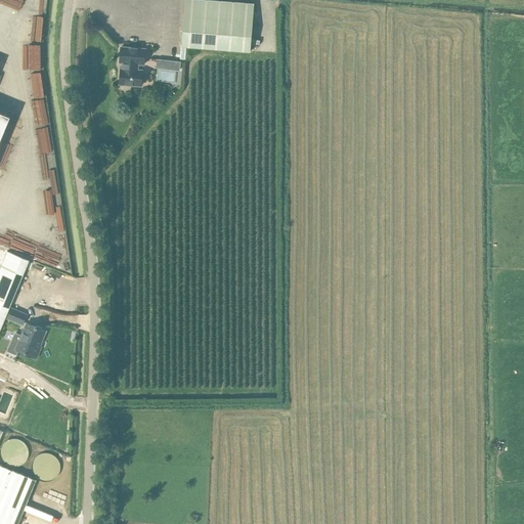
[(211,0),(184,0),(181,46),(250,51),(254,3),(211,0)]
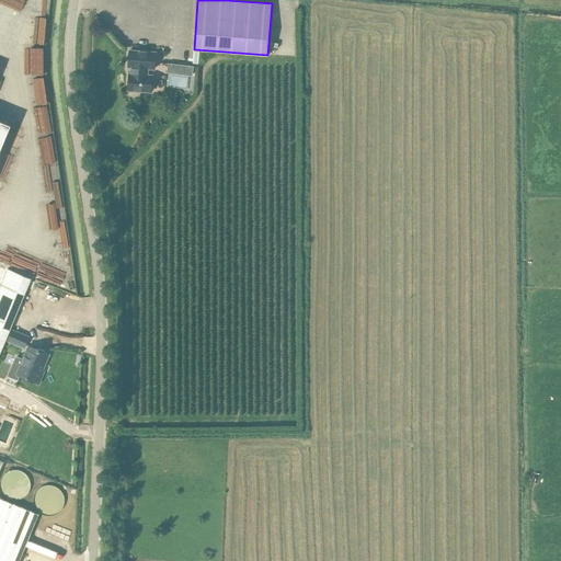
[(128,73),(127,90),(151,92),(152,75),(148,75),(148,68),(155,69),(156,52),(129,49),(128,67),(130,67),(129,73),(128,73)]
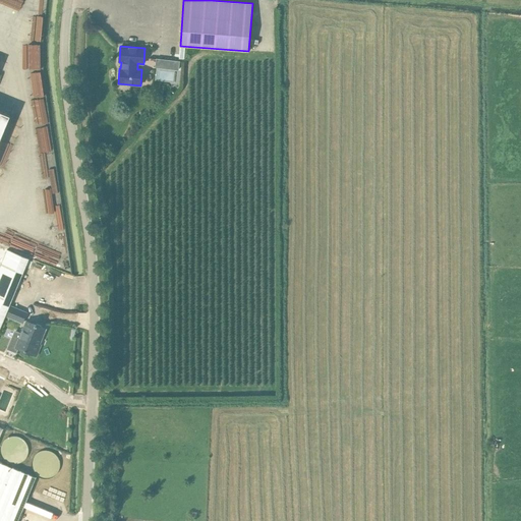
[(180,61),(171,60),(170,69),(179,70),(180,61)]
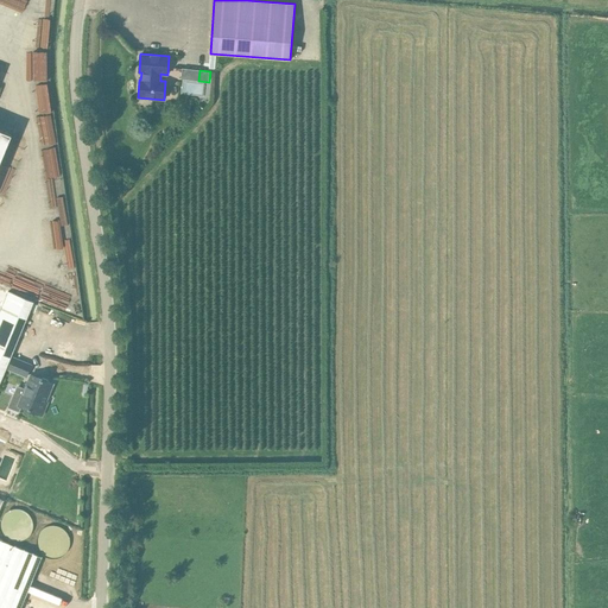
[(0,159),(11,135),(0,130),(0,159)]
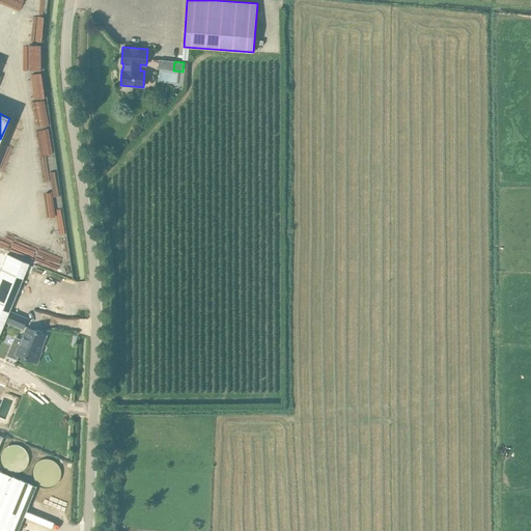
[(45,129),(51,128),(49,115),(43,116),(45,129)]
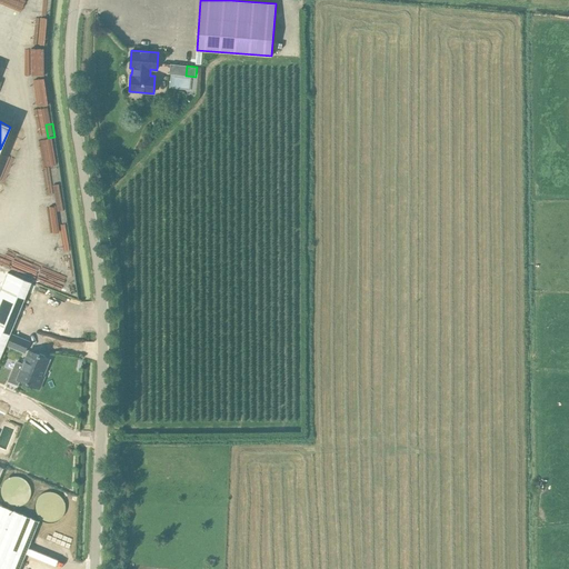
[(0,358),(32,282),(7,272),(0,289),(0,358)]
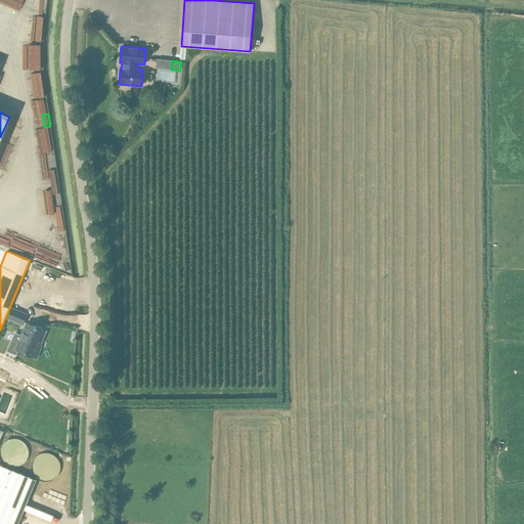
[(50,274),(47,280),(50,281),(49,287),(62,291),(67,279),(50,274)]
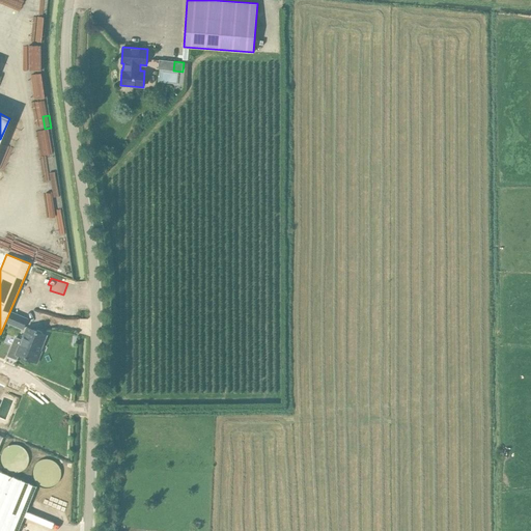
[(11,311),(6,323),(23,330),(28,318),(11,311)]
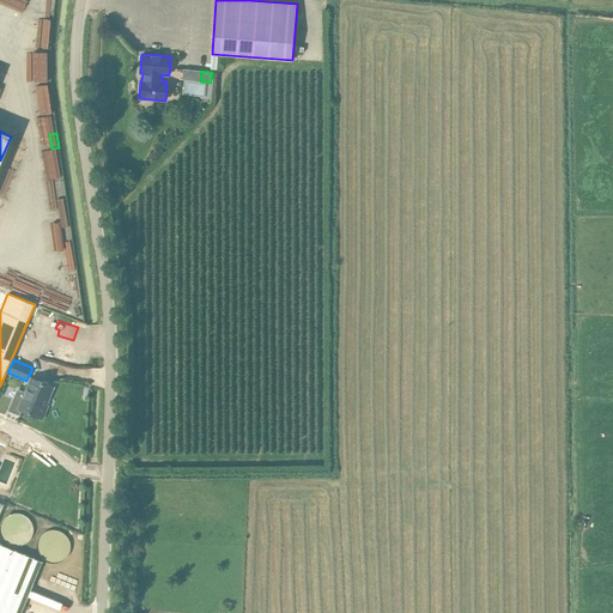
[(31,377),(18,408),(41,418),(54,387),(31,377)]
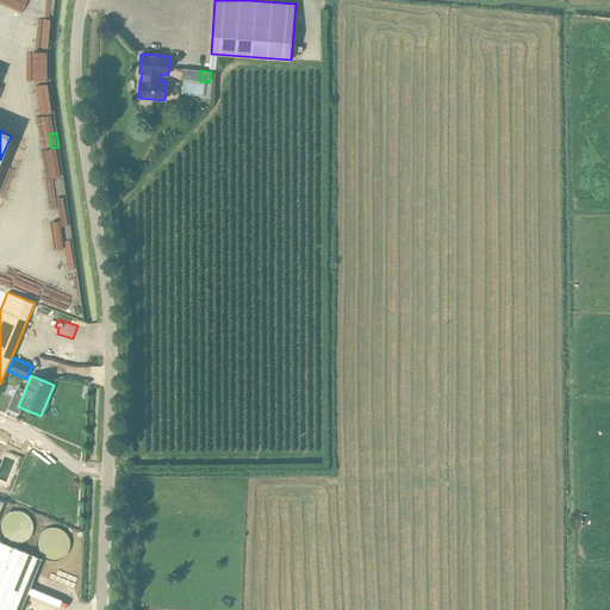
[(0,609),(20,609),(42,559),(16,548),(0,541),(0,510),(4,502),(0,499),(0,609)]
